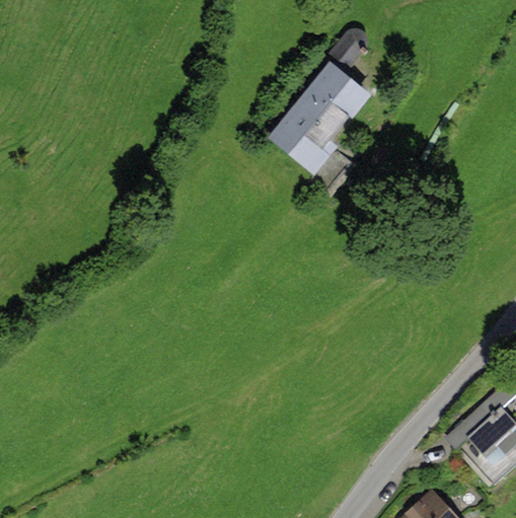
[(328,59),(330,60),(349,76),(366,55),(370,49),(371,46),(371,43),(371,37),(368,33),(363,30),(358,30),(353,30),(349,33),(328,59)]
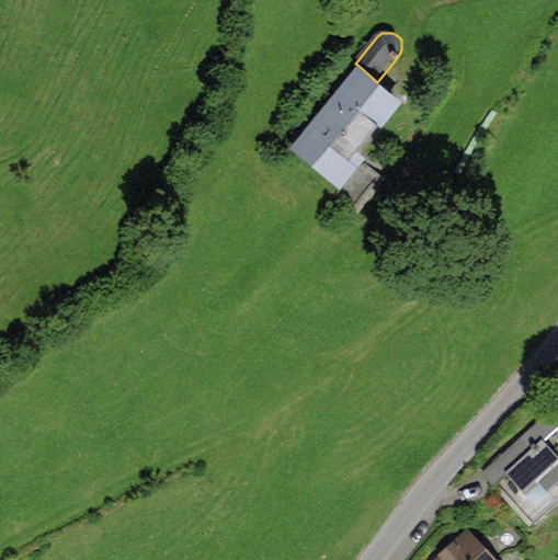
[(402,57),(396,53),(393,57),(396,59),(398,61),(402,57)]
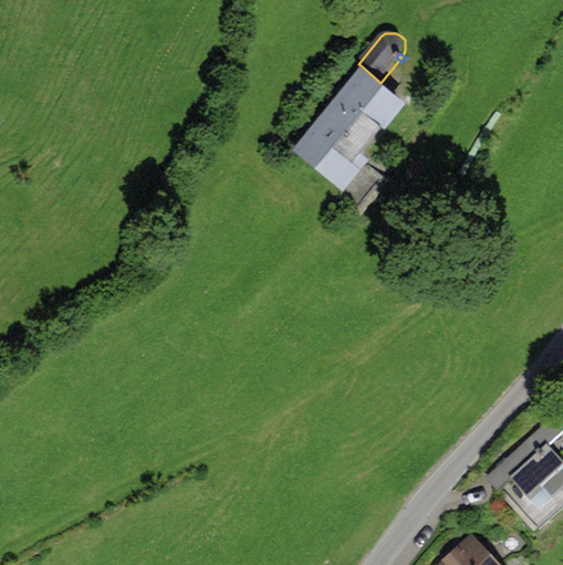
[(381,83),(361,65),(289,148),(331,185),(403,102),(381,83)]
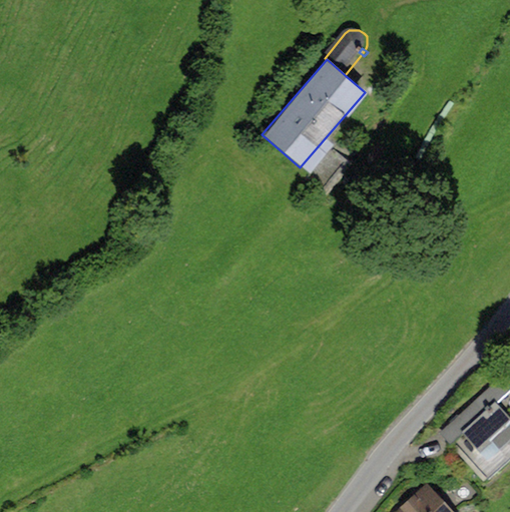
[(509,419),(499,404),(445,446),(481,492),(509,469),(509,419)]
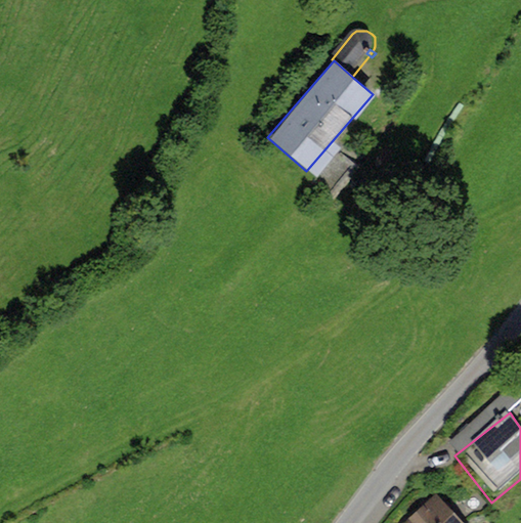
[(458,522),(436,496),(403,522),(458,522)]
